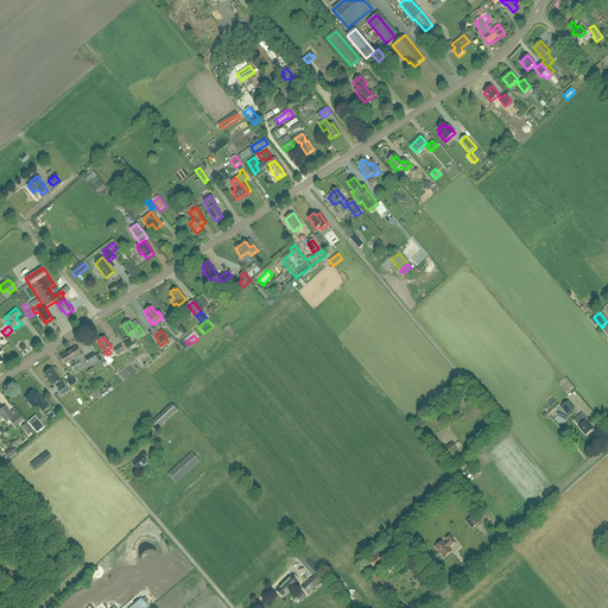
[(113,350),(118,356),(125,352),(126,353),(128,350),(124,344),(121,346),(113,350)]
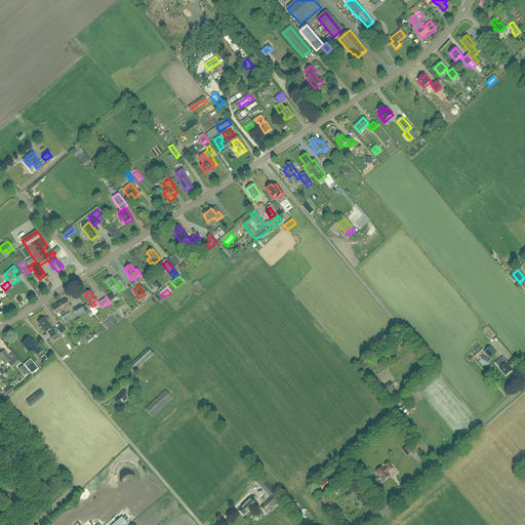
[(66,309),(70,307),(65,299),(58,304),(63,311),(67,317),(68,320),(72,318),(68,311),(68,312),(66,309)]
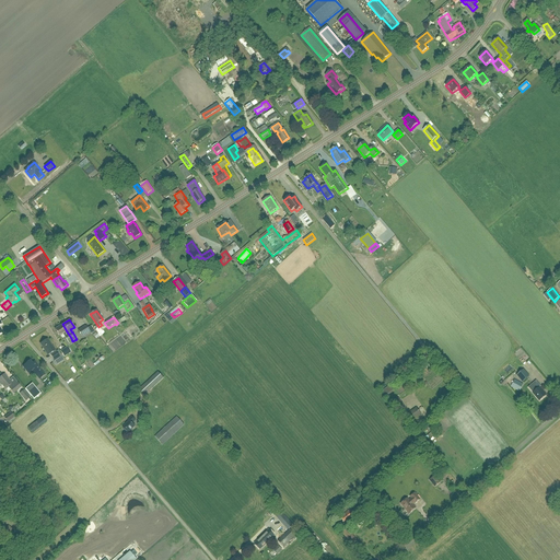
[(67,331),(62,324),(55,329),(59,336),(65,334),(67,336),(65,337),(67,341),(71,338),(67,331)]
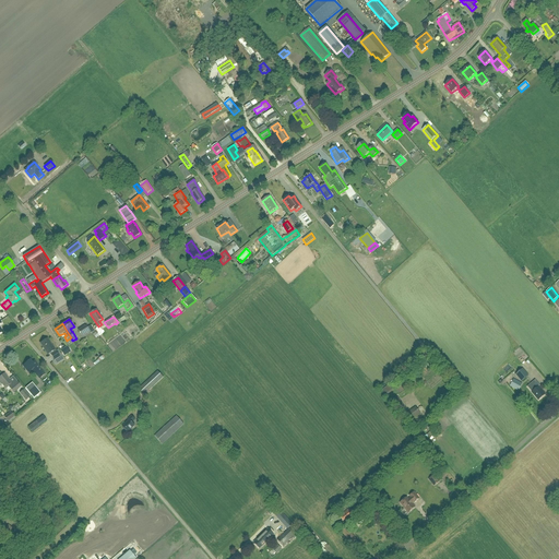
[(88,330),(85,325),(78,330),(81,334),(82,336),(90,332),(88,330)]
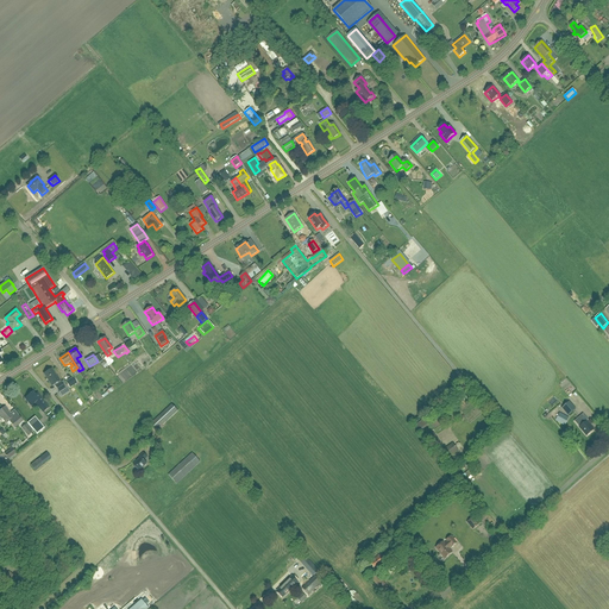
[(131,377),(142,370),(137,362),(126,369),(131,377)]
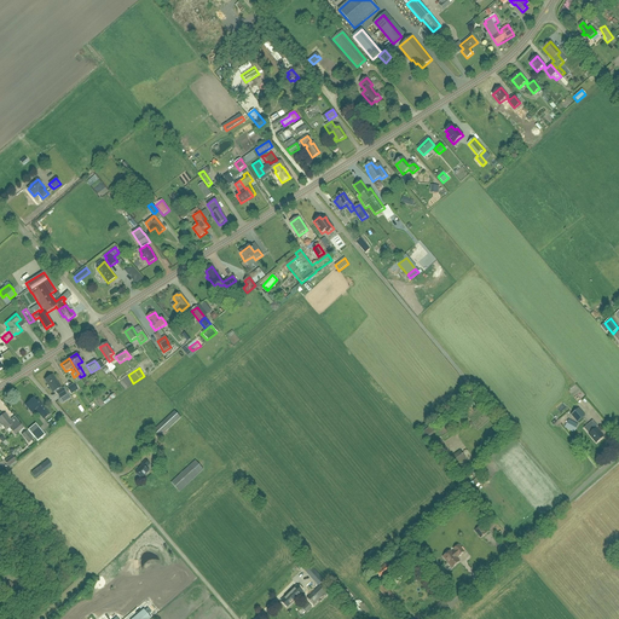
[(61,399),(67,395),(58,383),(53,375),(45,380),(52,393),(55,391),(61,399)]
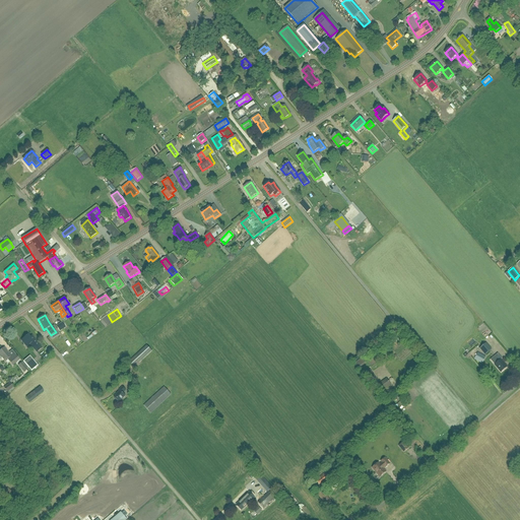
[(27,335),(21,340),(26,347),(29,344),(37,352),(42,348),(31,336),(29,338),(27,335)]
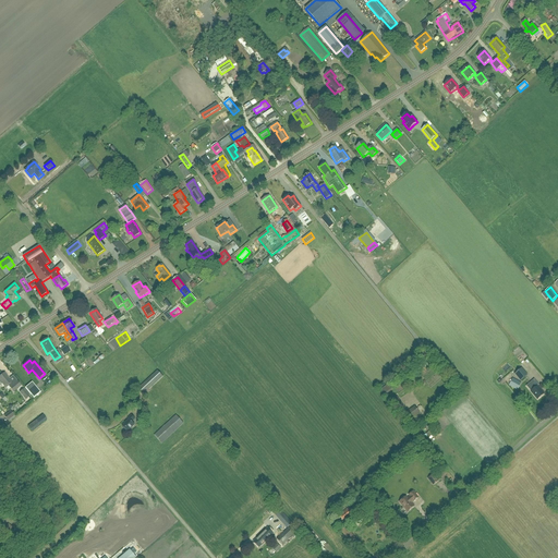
[(520,380),(526,375),(521,368),(514,374),(520,380)]
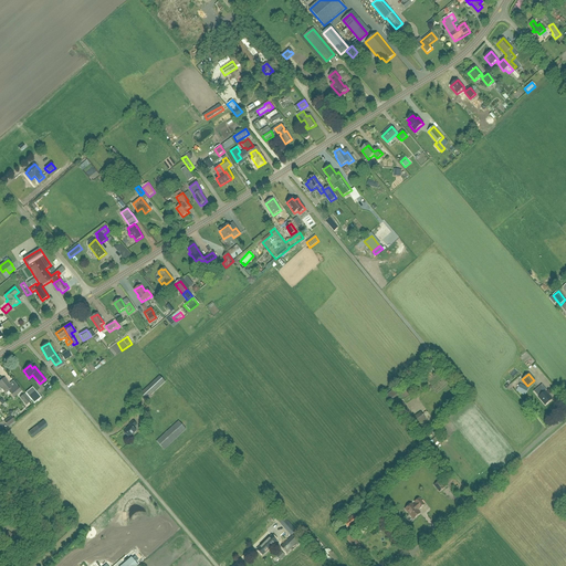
[(146,400),(165,383),(159,376),(139,394),(146,400)]
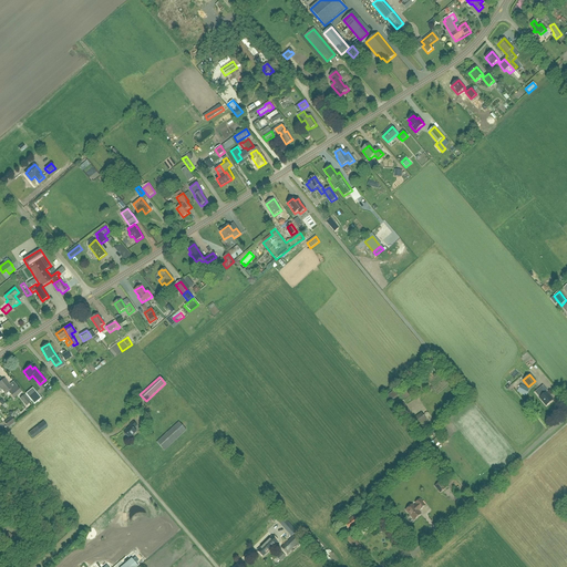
[(10,384),(9,385),(7,383),(8,382),(6,379),(0,382),(0,389),(1,391),(2,390),(6,394),(8,392),(13,399),(21,392),(17,388),(12,391),(11,389),(12,388),(10,384)]
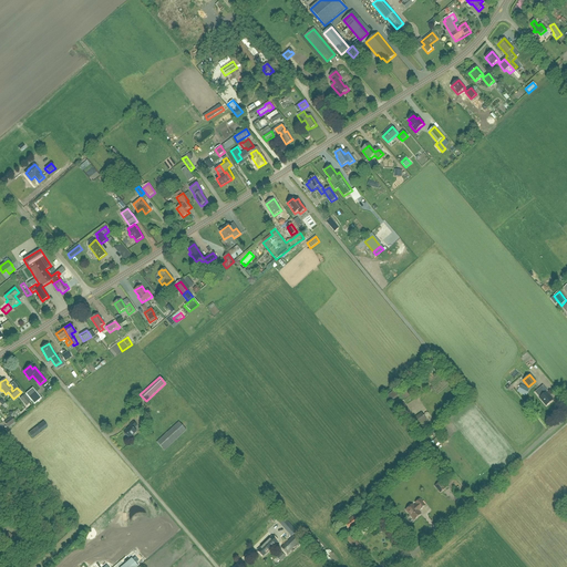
[(529,390),(521,385),(517,392),(526,397),(529,390)]
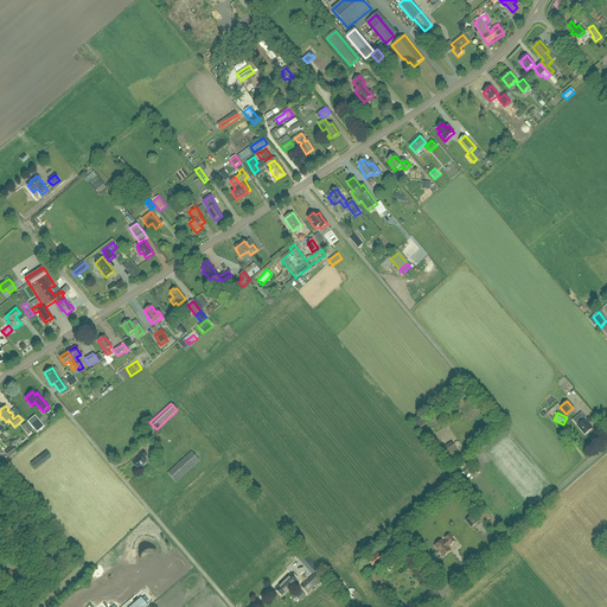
[(585,434),(592,429),(585,420),(586,419),(581,413),(573,420),(577,426),(585,434)]
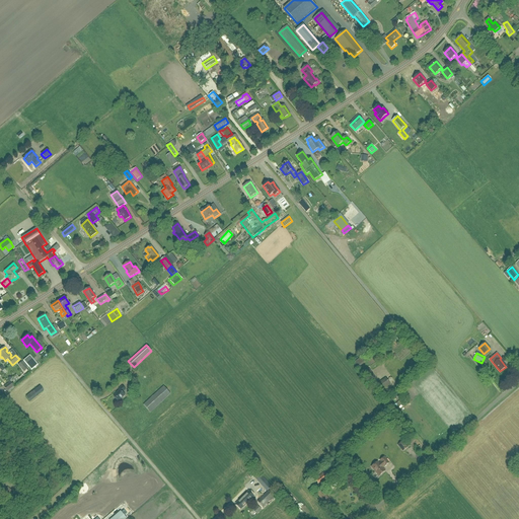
[(23,372),(27,369),(22,362),(18,365),(23,372)]
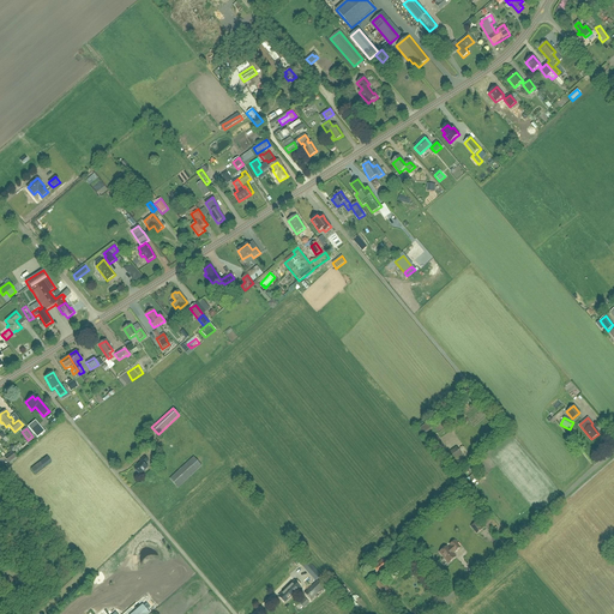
[(438,452),(444,447),(437,437),(431,441),(438,452)]
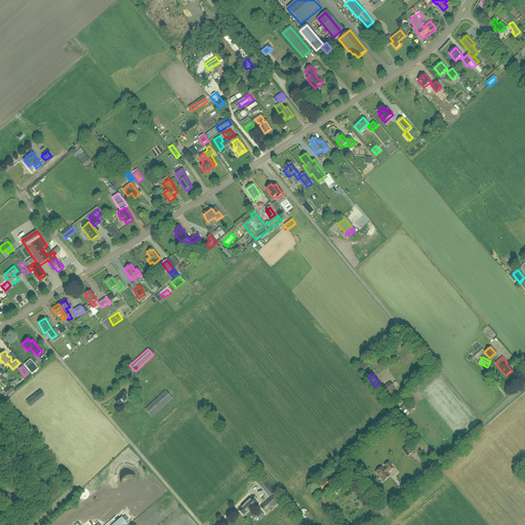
[(386,398),(396,391),(390,382),(379,390),(386,398)]
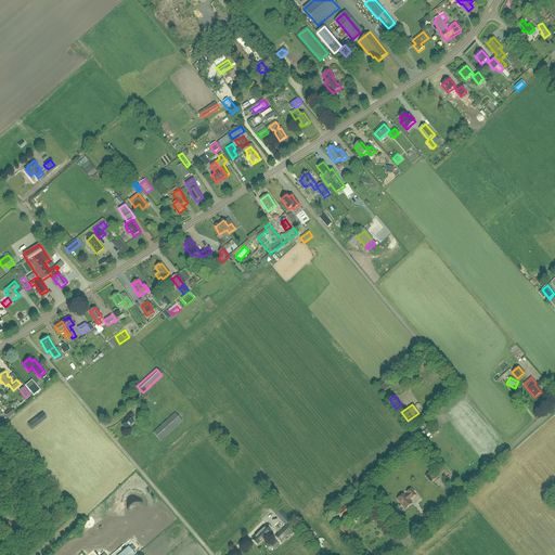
[(11,409),(3,414),(8,420),(14,414),(11,409)]
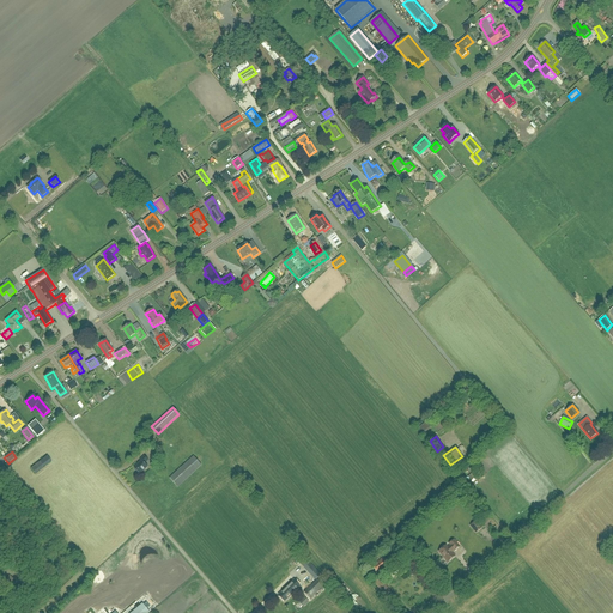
[(34,474),(52,461),(47,456),(30,469),(34,474)]
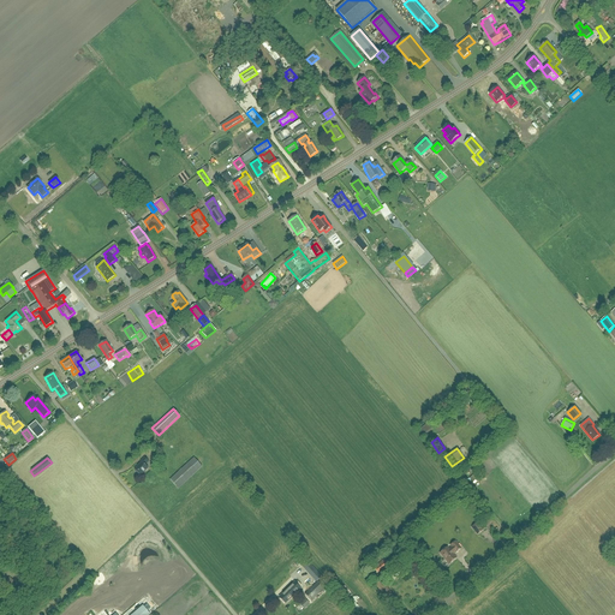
[(178,489),(202,467),(195,458),(171,481),(178,489)]
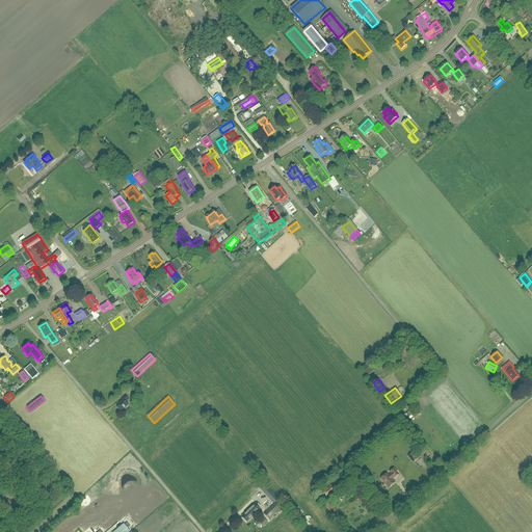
[(125,402),(128,400),(126,397),(123,400),(116,406),(122,411),(128,405),(125,402)]
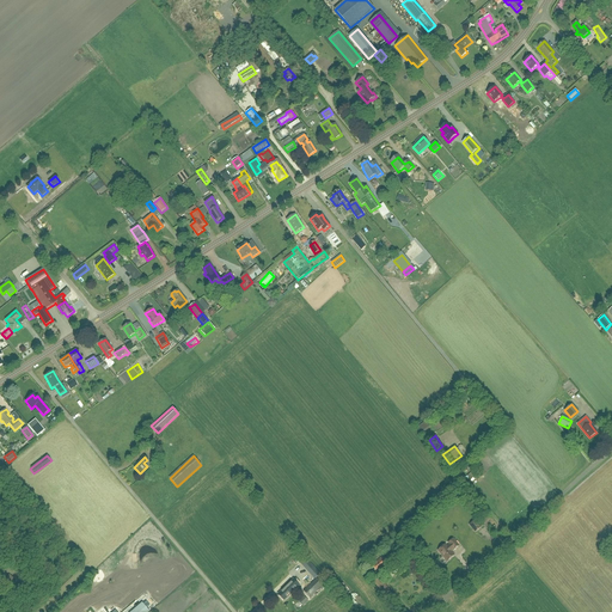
[(475,521),(470,526),(475,532),(479,528),(475,521)]
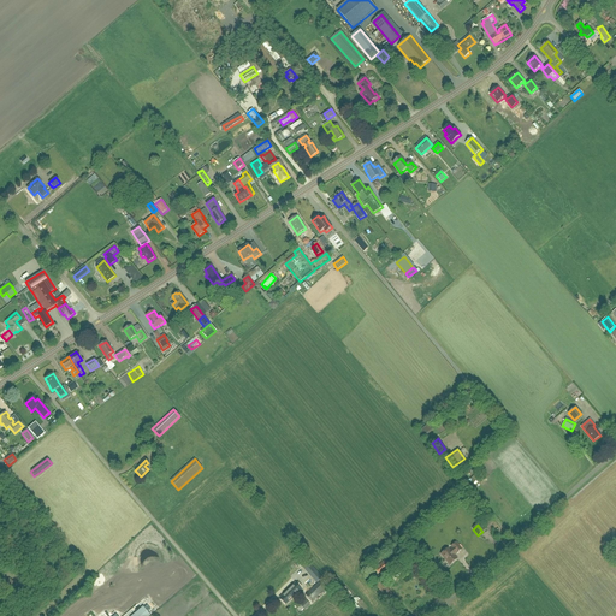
[(456,554),(461,550),(456,543),(451,546),(452,549),(450,551),(448,549),(440,555),(450,566),(457,560),(454,555),(456,554)]
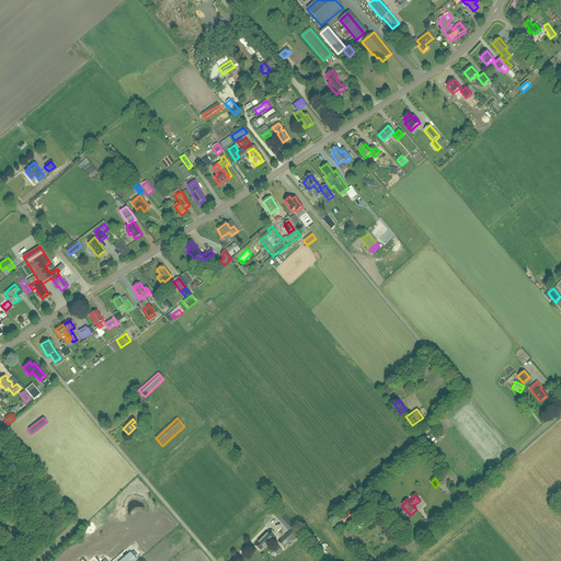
[(352,521),(356,517),(350,511),(340,518),(347,527),(353,523),(352,521)]
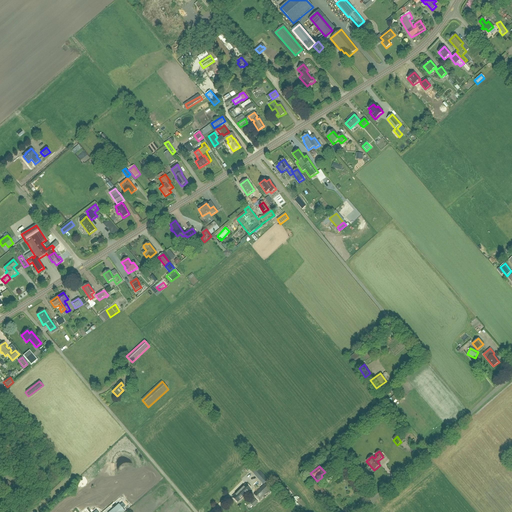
[(7,482),(1,488),(6,493),(12,488),(7,482)]
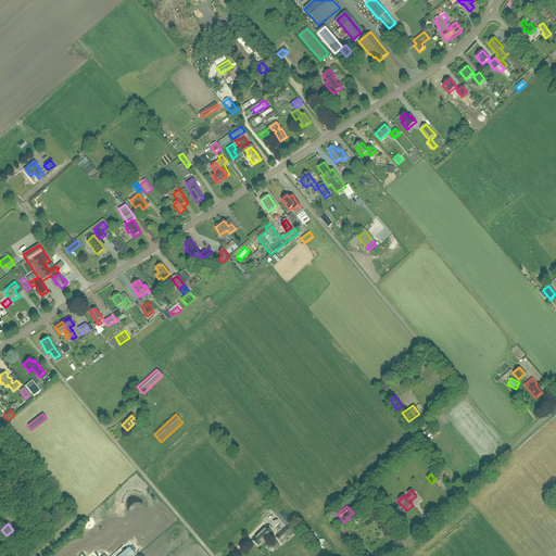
[(354,538),(342,523),(338,528),(350,541),(354,538)]
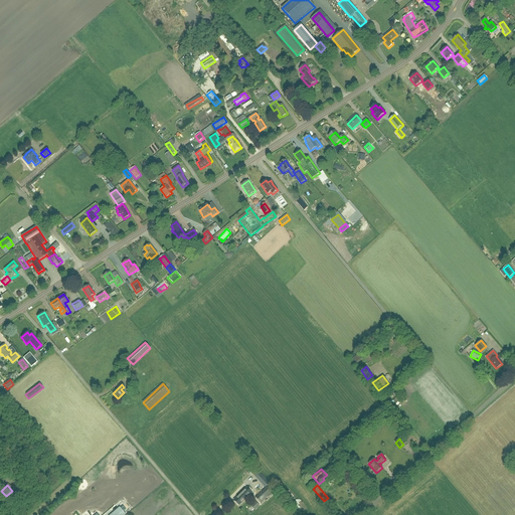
[(261,503),(272,493),(267,487),(255,498),(261,503)]
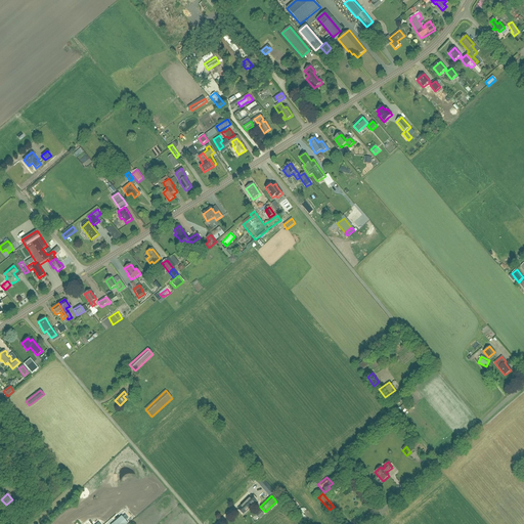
[(243,514),(256,500),(252,496),(238,509),(243,514)]
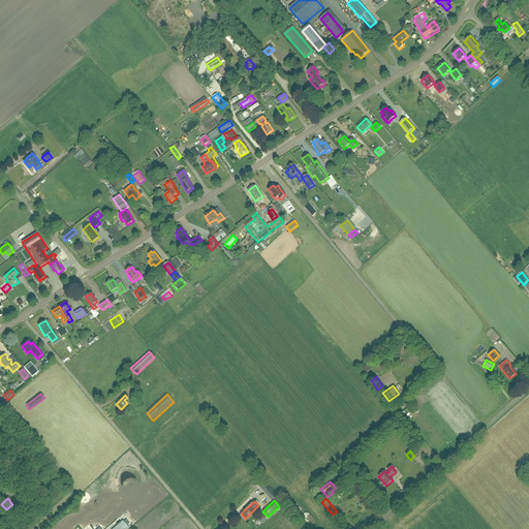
[(297,504),(291,508),(298,517),(303,511),(297,504)]
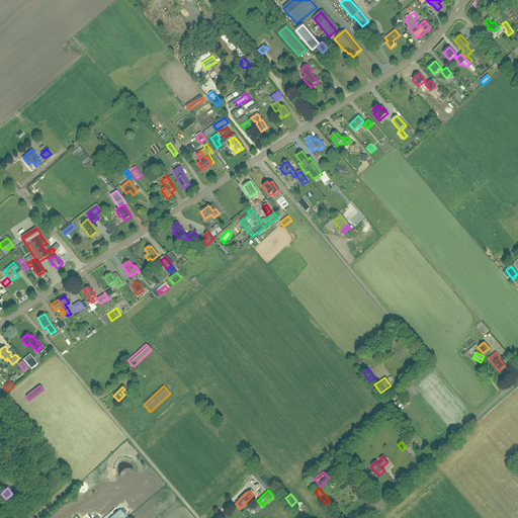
[(261,509),(257,505),(253,509),(256,513),(261,509)]
